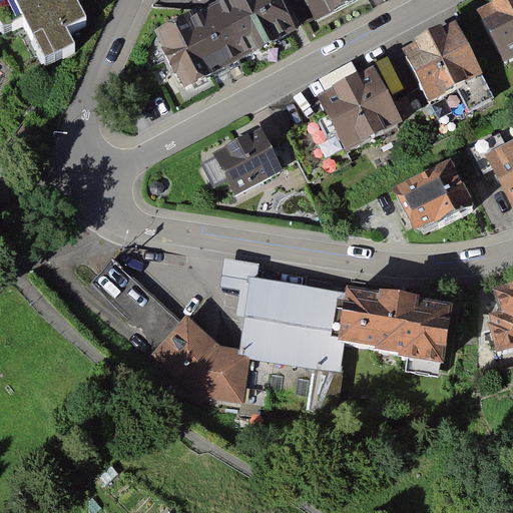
[(0,0),(0,35),(1,36),(22,27),(44,69),(77,52),(68,32),(88,24),(76,0),(0,0)]
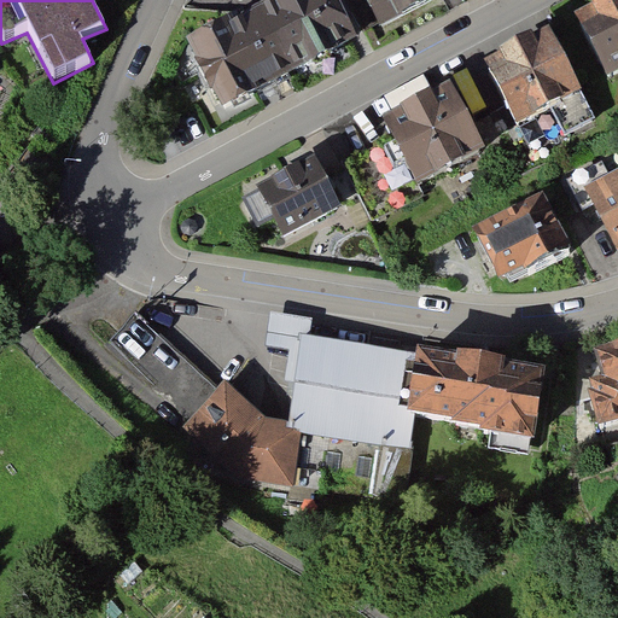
[(274,0),(256,10),(290,79),(359,42),(337,0),(274,0)]
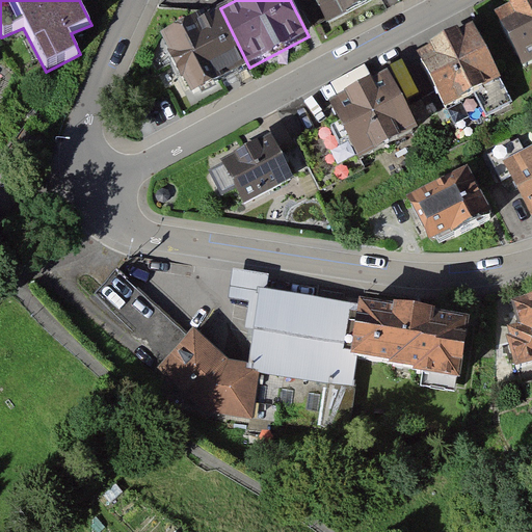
[(316,0),(329,24),(372,0),(316,0)]
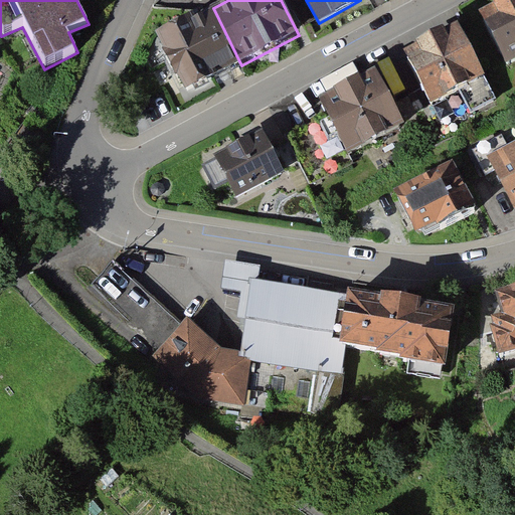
[(510,66),(514,62),(514,0),(510,0),(482,15),(510,66)]
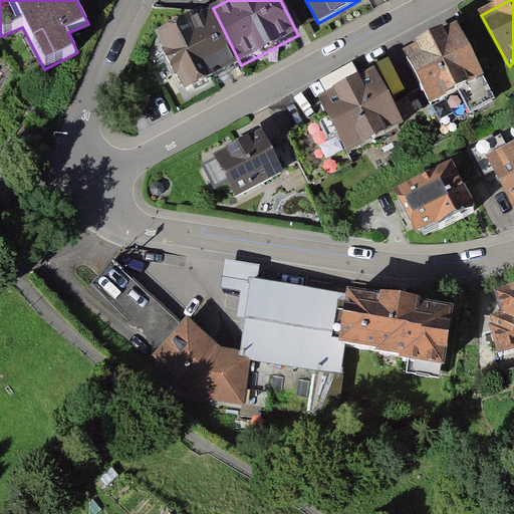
[(213,8),(160,36),(186,93),(241,65),(213,8)]
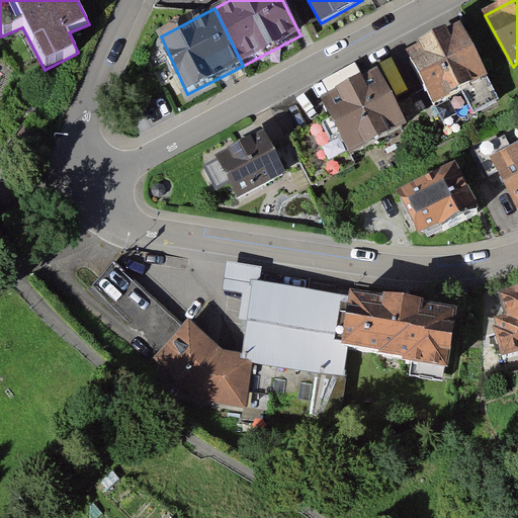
[(435,100),(487,72),(459,22),(408,51),(435,100)]
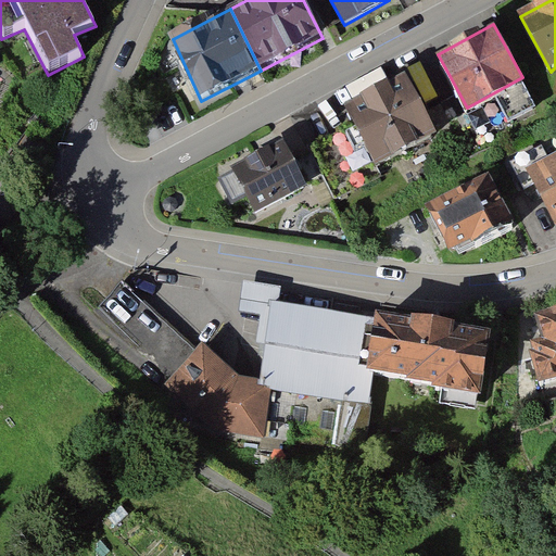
[(426,102),(440,97),(426,61),(412,66),(426,102)]
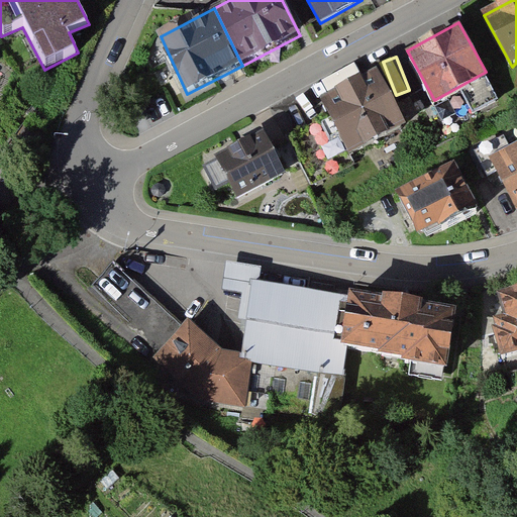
[(348,154),(405,123),(376,69),(319,100),(328,115),(289,137),(312,186),(354,167),(348,154)]
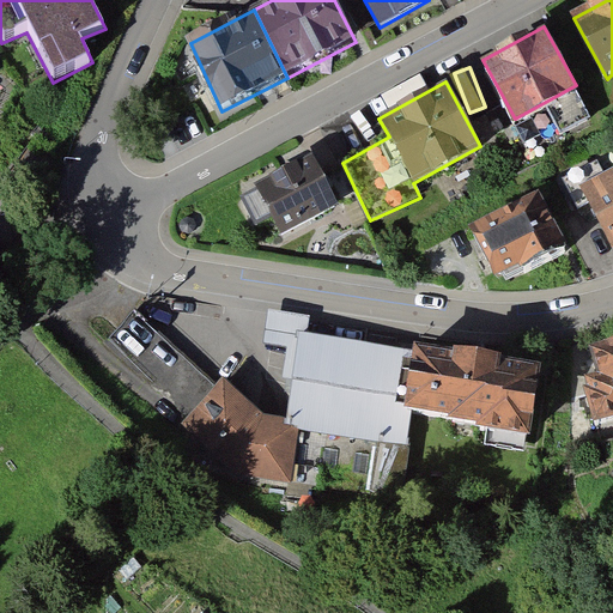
[(281,235),(340,202),(313,153),(254,184),(258,189),(241,196),(255,225),(272,216),(281,235)]
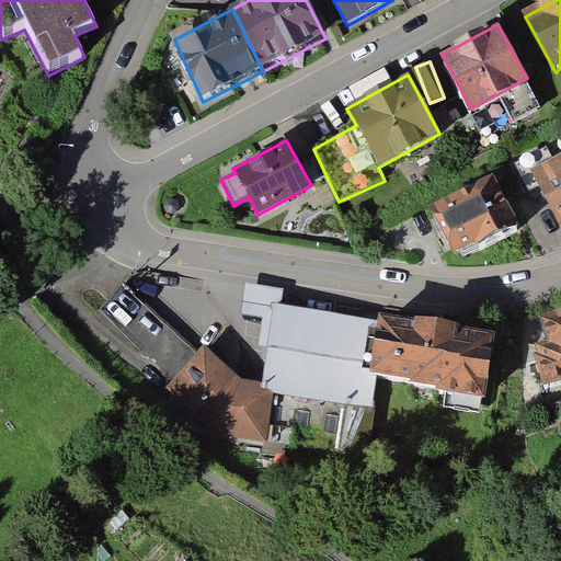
[(560,228),(560,153),(552,159),(547,146),(514,163),(528,192),(540,186),(560,229),(560,228)]
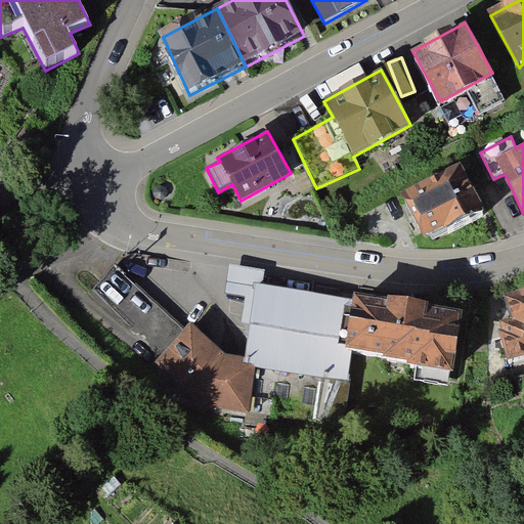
[(484,217),(459,171),(411,193),(435,241),(484,217)]
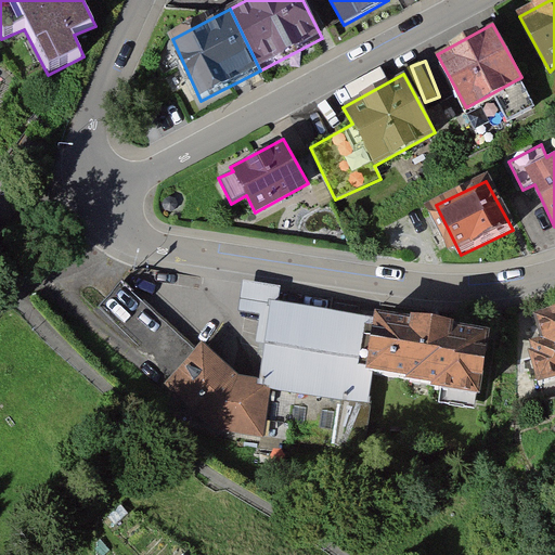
[(170,210),(173,209),(175,207),(176,204),(173,201),(171,199),(168,199),(165,202),(164,204),(164,206),(165,208),(167,210),(170,210)]
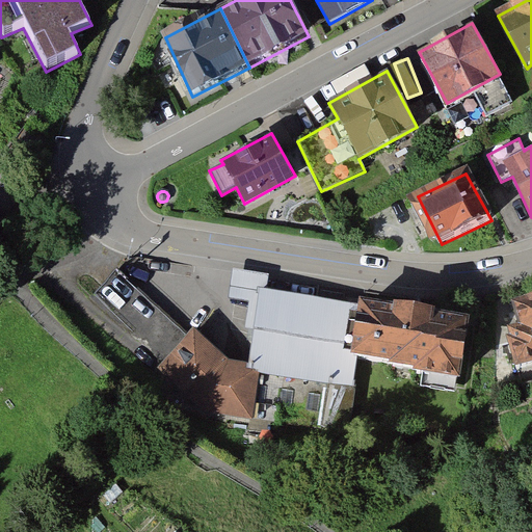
[(225,367),(187,334),(153,375),(196,416),(251,422),(256,379),(350,392),(352,371),(361,311),(249,296),(244,368),(225,367)]
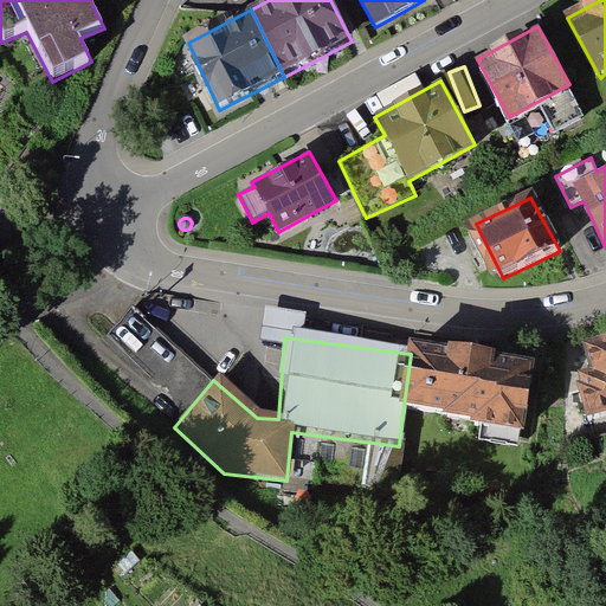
[(566,381),(549,387),(562,431),(605,418),(605,339),(558,353),(566,381)]
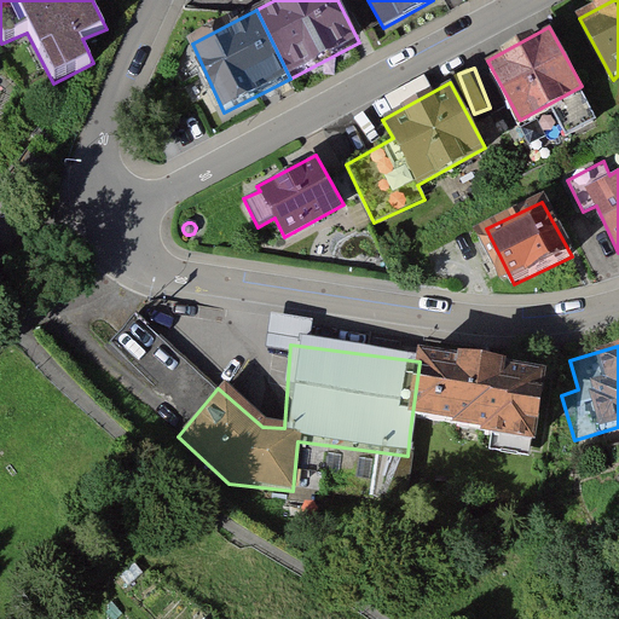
[(544,380),(420,362),(410,432),(533,450),(544,380)]
